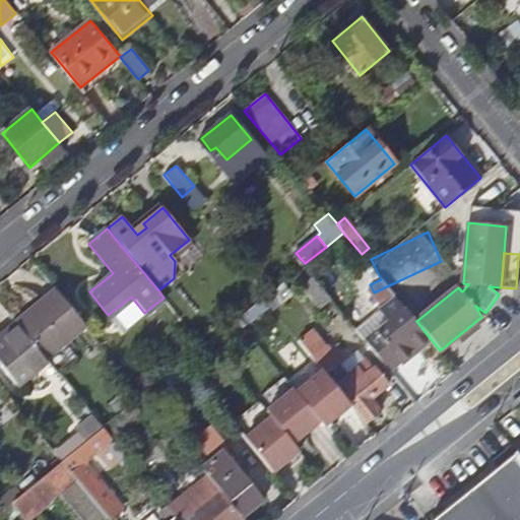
[(330,298),(314,277),(302,287),(318,308),(330,298)]
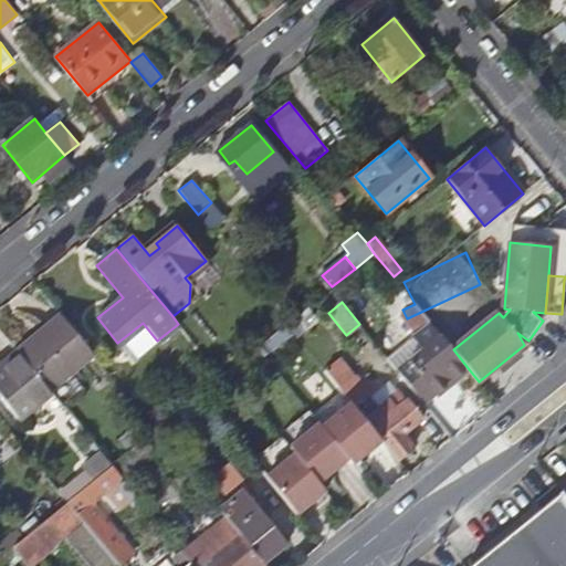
[(94,354),(61,314),(43,328),(48,333),(21,354),(25,358),(51,389),(94,354)]
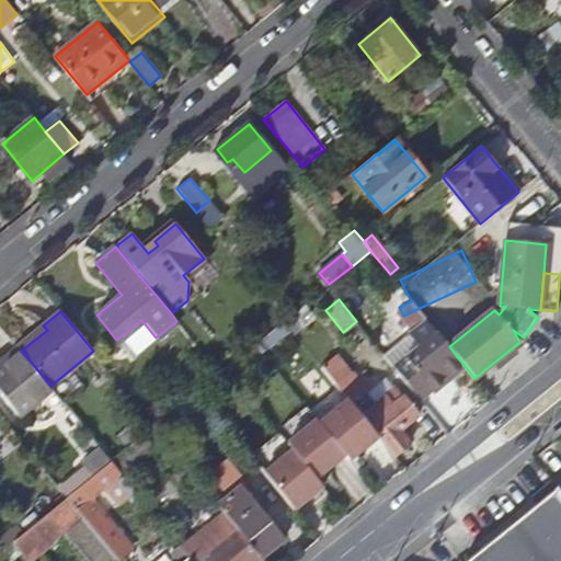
[(392,366),(420,399),(447,375),(450,378),(465,366),(449,346),(427,320),(411,335),(419,344),(392,366)]
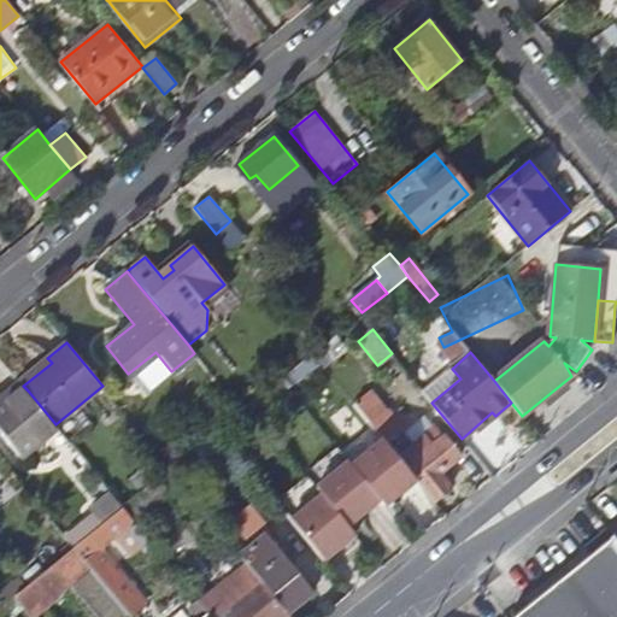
[(58,428),(56,424),(28,391),(5,409),(0,404),(0,403),(0,432),(21,458),(58,428)]
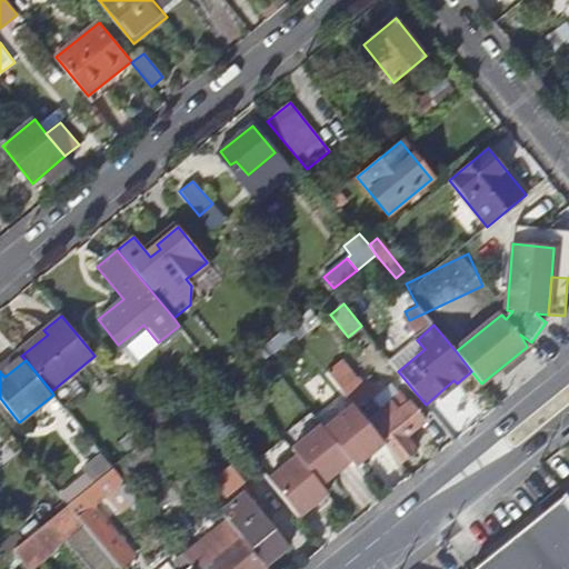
[(353,406),(358,411),(368,401),(357,389),(352,393),(348,388),(357,381),(341,362),(328,373),(353,406)]
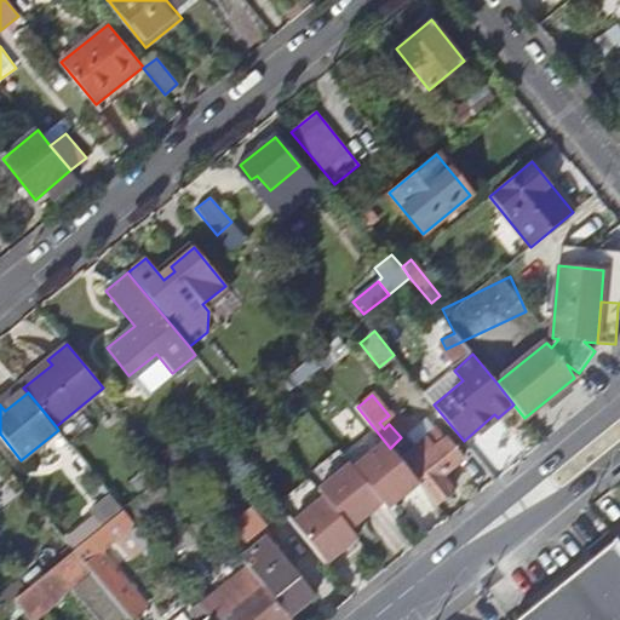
[(418,483),(436,505),(453,491),(441,476),(461,459),(446,440),(425,457),(417,447),(400,460),(418,483)]
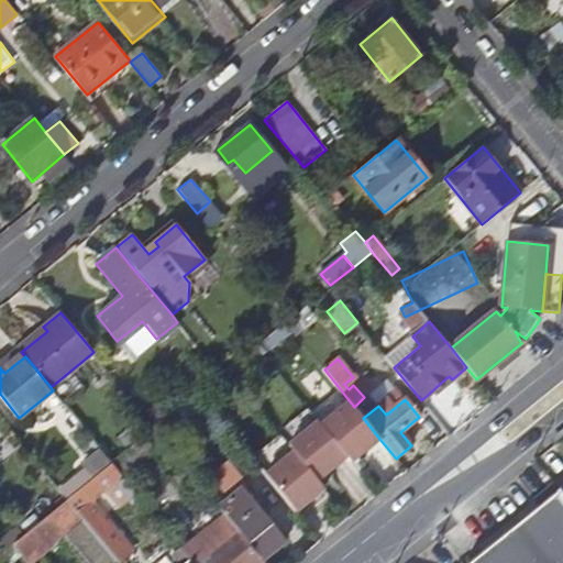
[(351,462),(379,439),(363,418),(354,407),(350,401),(320,424),(346,456),(351,462)]
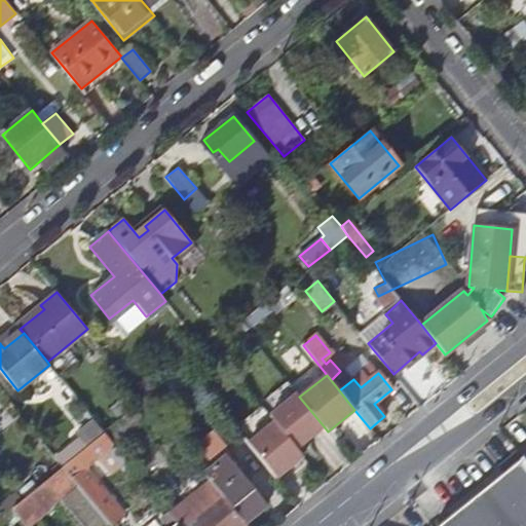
[(297,448),(324,426),(299,397),(297,393),(270,415),(274,421),(297,448)]
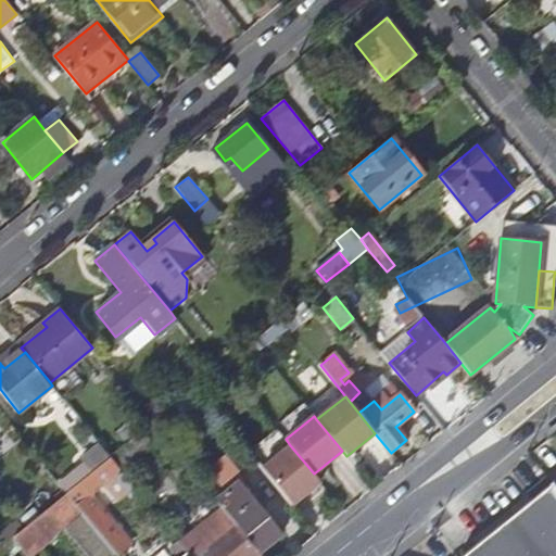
[(142,431),(124,446),(134,457),(152,441),(142,431)]
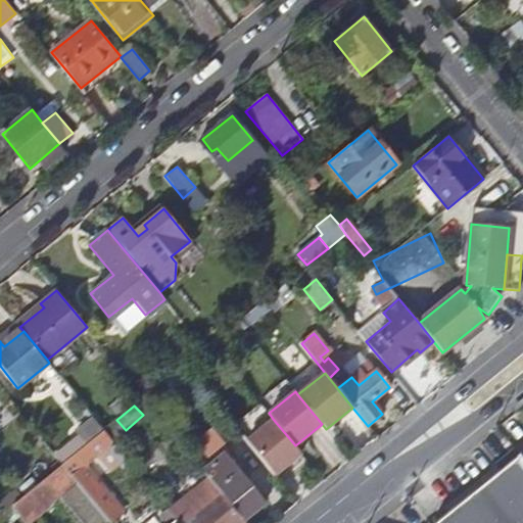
[(87,444),(104,430),(93,416),(76,430),(87,444)]
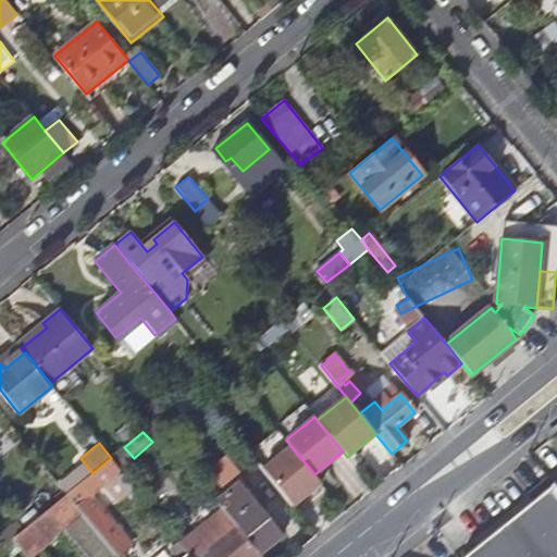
[(314,474),(291,446),(262,469),(293,506),(321,483),(314,474)]
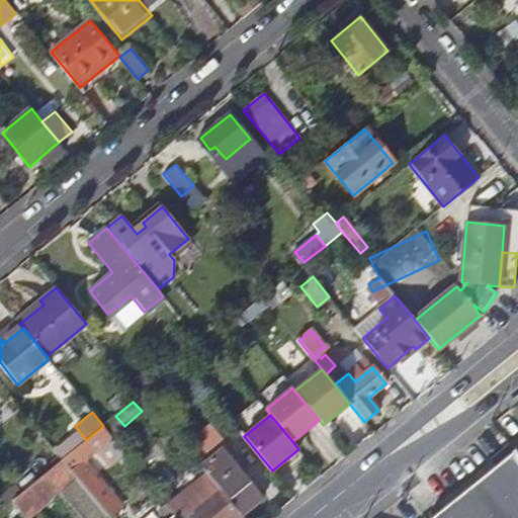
[(121,448),(103,426),(86,440),(62,459),(71,470),(104,444),(113,455),(121,448)]
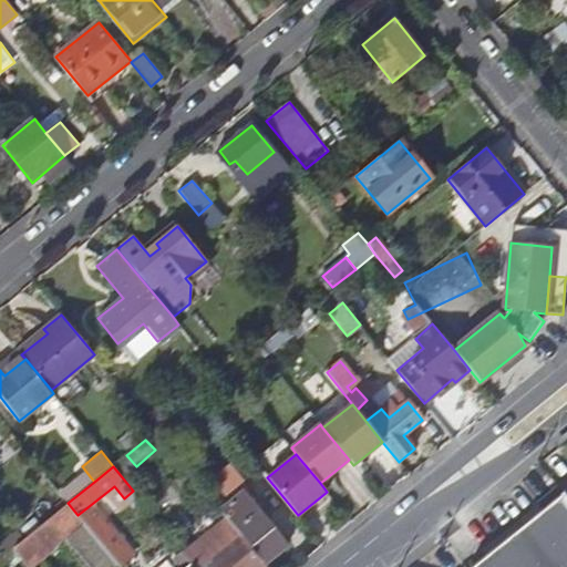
[(204,488),(220,509),(236,498),(218,477),(204,488)]
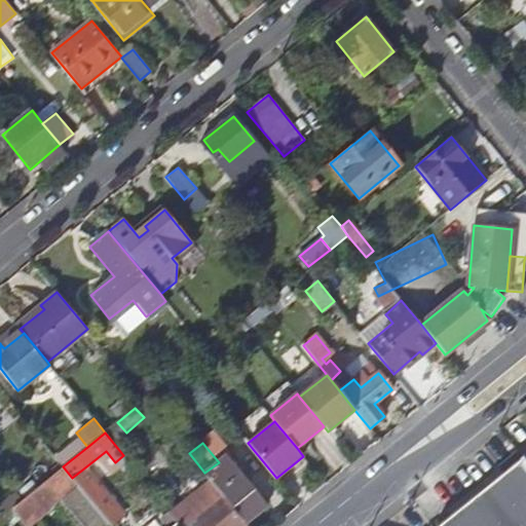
[(525,461),(525,444),(517,451),(522,457),(525,461)]
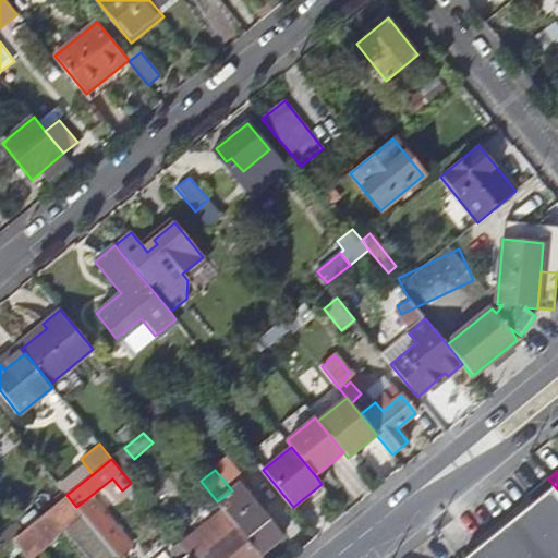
[(227,513),(261,555),(283,536),(255,501),(261,497),(245,478),(232,490),(217,501),(227,513)]
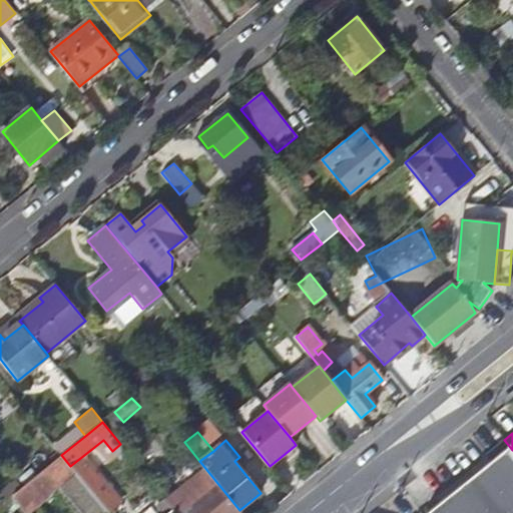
[(512,512),(512,450),(509,446),(427,512),(512,512)]
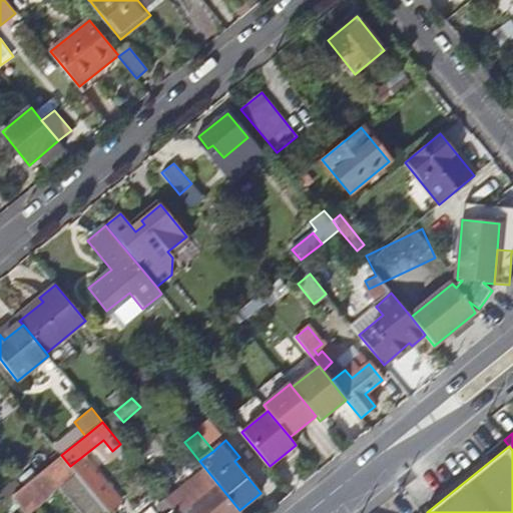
[(22,487),(13,495),(27,512),(28,512),(61,487),(77,474),(70,466),(61,455),(41,472),(22,487)]
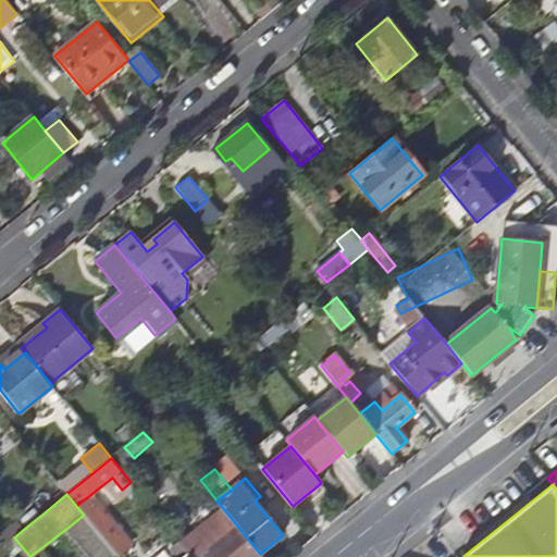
[(262,556),(260,554),(226,512),(186,545),(196,556),(262,556)]
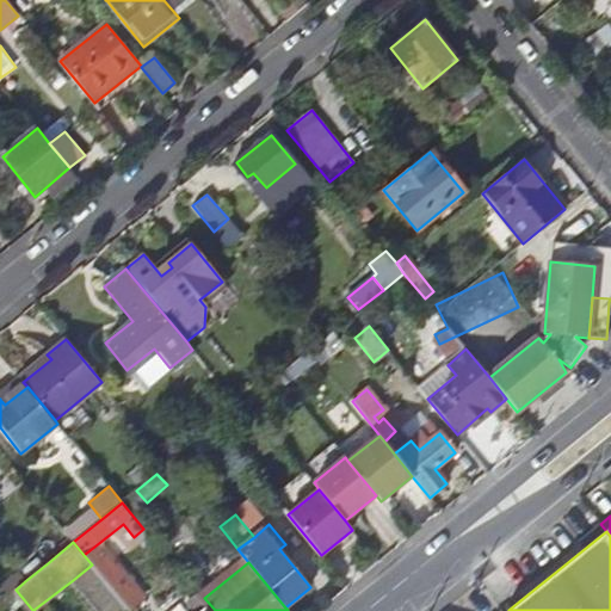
[(122,610),(127,608),(103,578),(92,565),(73,580),(97,610),(122,610)]
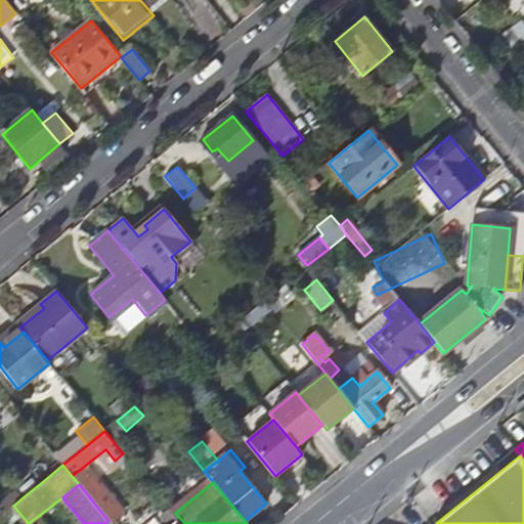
[(108,521),(111,523),(122,523),(130,518),(102,484),(88,495),(108,521)]
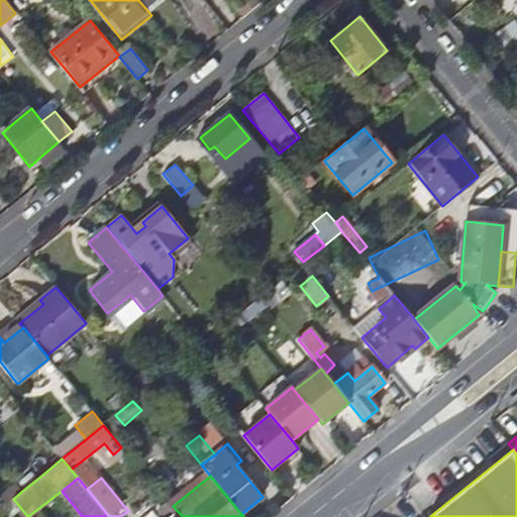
[(177,516),(167,504),(158,511),(162,516),(177,516)]
